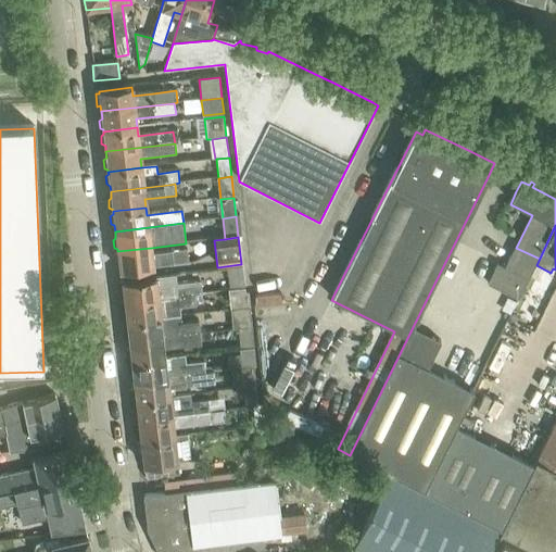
[(151,254),(151,248),(117,251),(117,254),(115,255),(115,264),(119,265),(119,273),(188,264),(186,251),(151,254)]
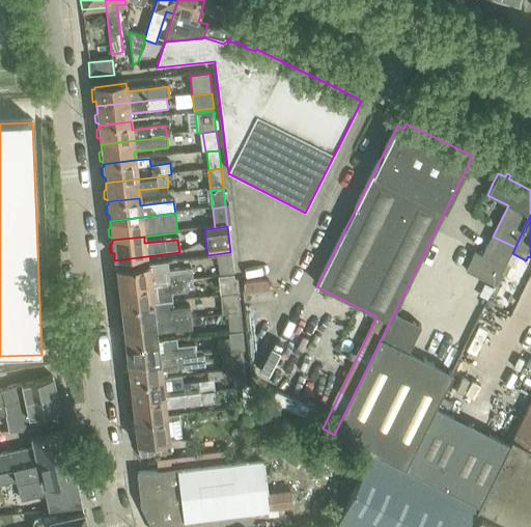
[(475,254),(466,273),(496,287),(507,265),(484,253),(482,257),(475,254)]
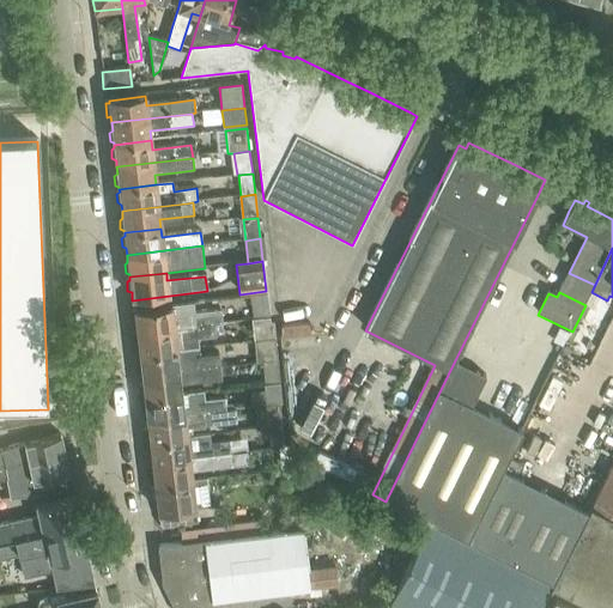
[(269,317),(267,296),(250,298),(252,320),(269,317)]
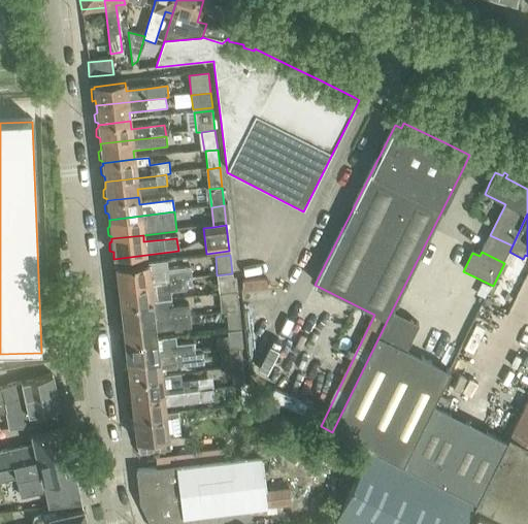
[(168,270),(167,262),(112,269),(113,281),(118,281),(119,288),(184,280),(192,279),(191,268),(168,270)]
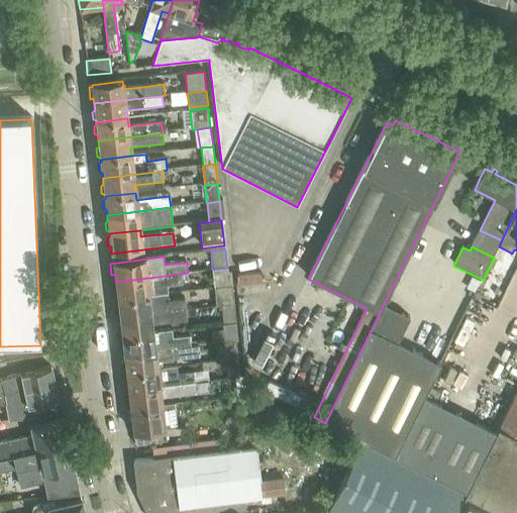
[(212,270),(214,288),(233,286),(231,273),(227,274),(227,268),(212,270)]
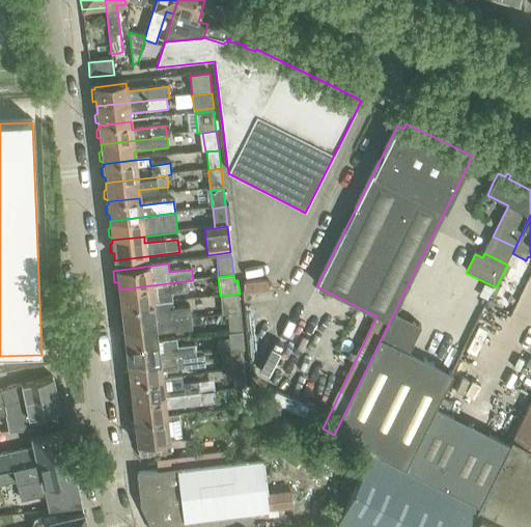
[(116,298),(117,308),(151,304),(172,301),(172,295),(186,293),(185,281),(119,289),(120,297),(116,298)]
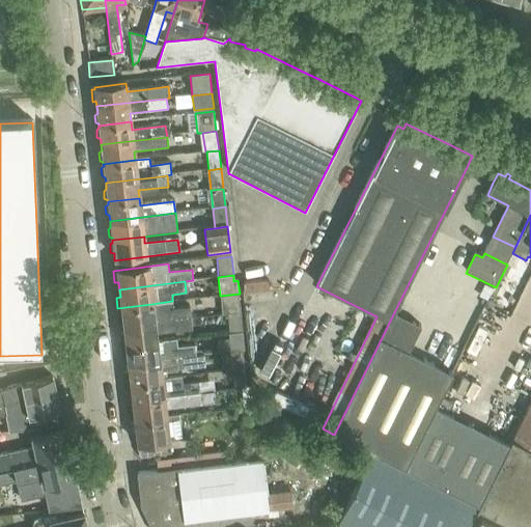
[(242,313),(240,294),(220,296),(222,315),(227,315),(242,313)]
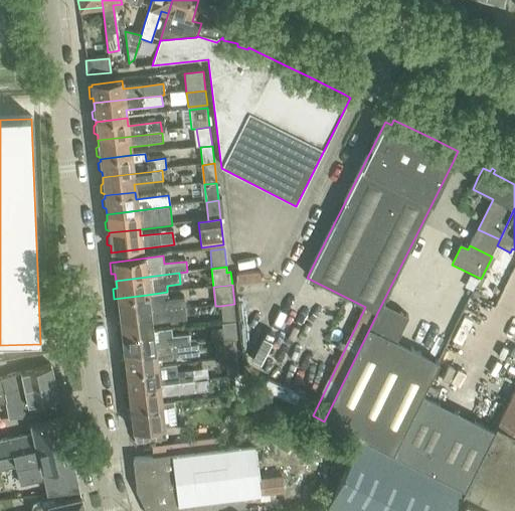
[(167,292),(147,295),(114,299),(115,311),(119,311),(120,317),(184,310),(183,299),(168,301),(167,292)]
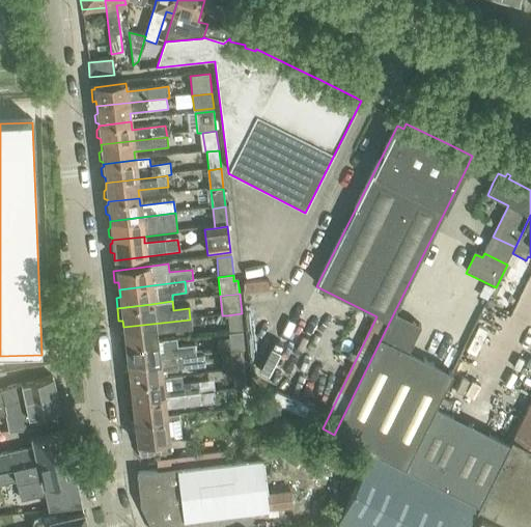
[(423,327),(394,312),(334,435),(404,470),(436,409),(453,372),(411,352),(423,327)]
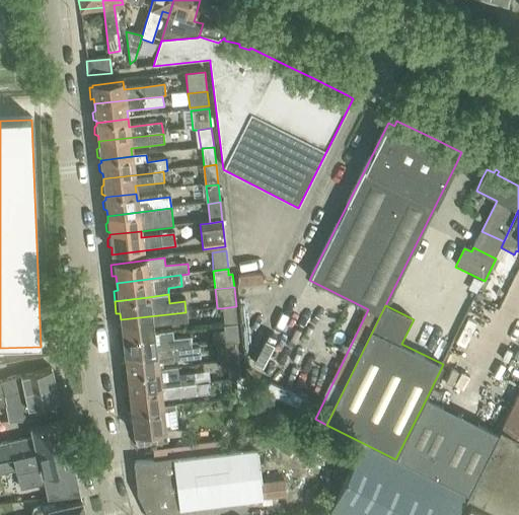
[(236,306),(222,308),(223,326),(238,325),(236,306)]
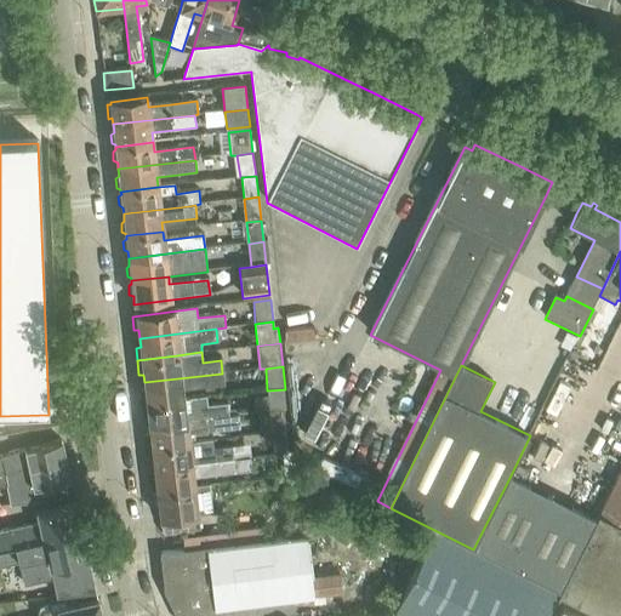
[(141,392),(142,405),(183,400),(182,392),(223,386),(222,374),(144,382),(146,392),(141,392)]
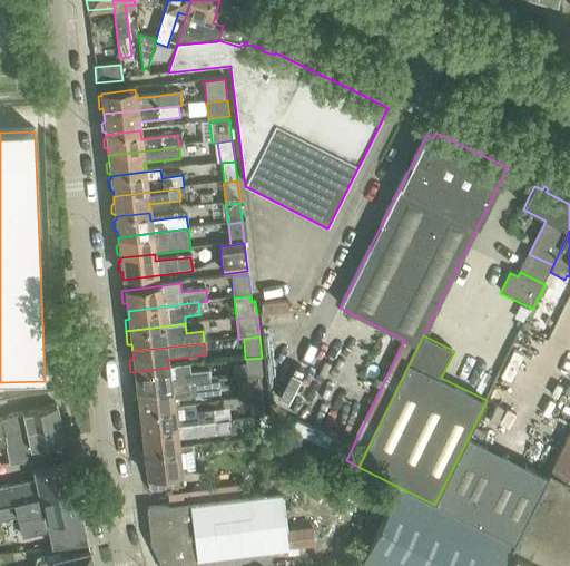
[(262,358),(245,359),(247,378),(261,377),(263,377),(262,358)]
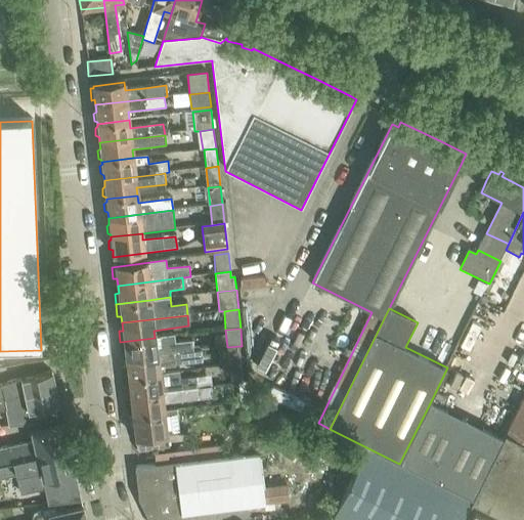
[(125,353),(126,359),(193,351),(192,342),(174,344),(173,336),(155,338),(120,342),(122,353),(125,353)]
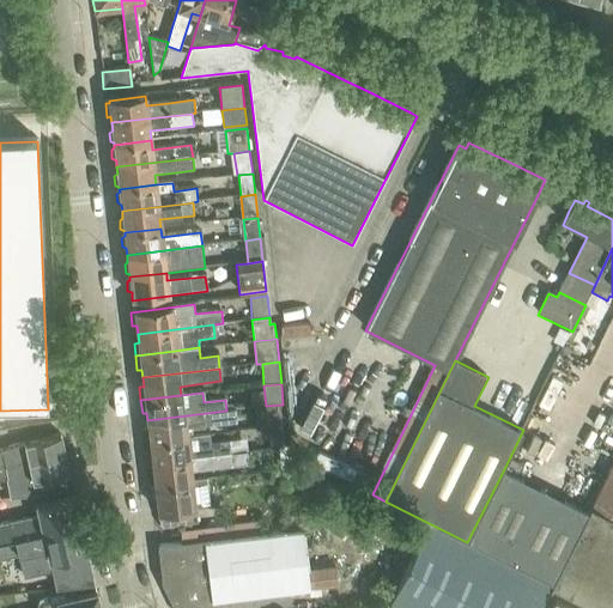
[(283,425),(280,405),(266,406),(268,427),(283,425)]
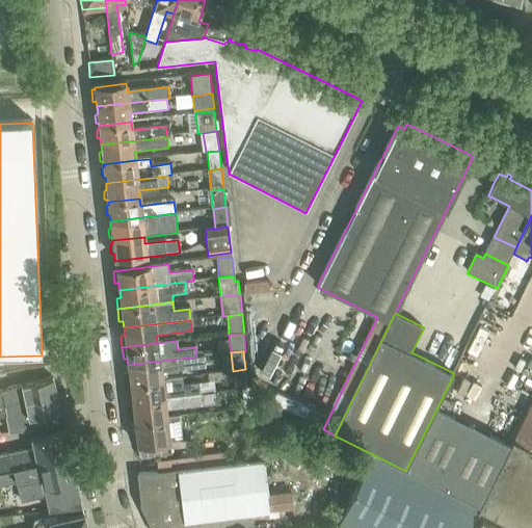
[(125,373),(127,385),(161,380),(160,373),(180,371),(206,368),(204,355),(196,357),(128,365),(129,373),(125,373)]
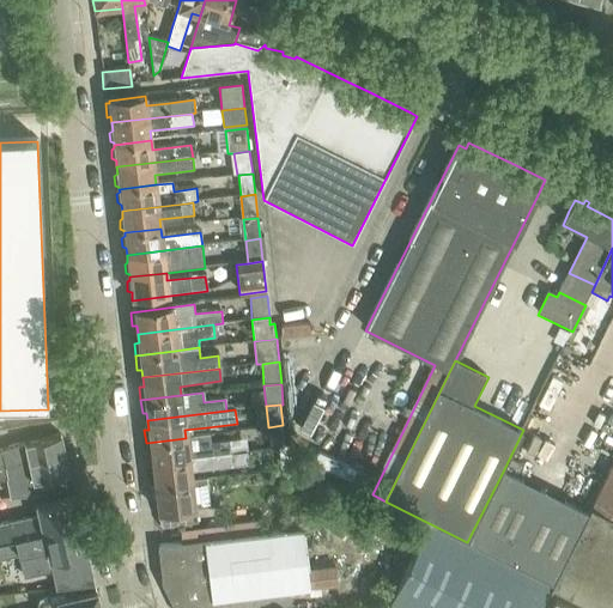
[(271,451),(285,449),(283,425),(268,427),(271,451)]
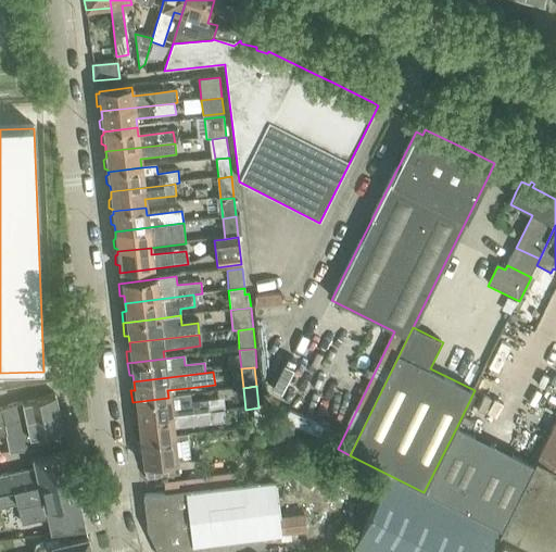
[(168,398),(133,402),(134,415),(138,414),(138,421),(209,414),(207,402),(191,403),(190,394),(168,398)]
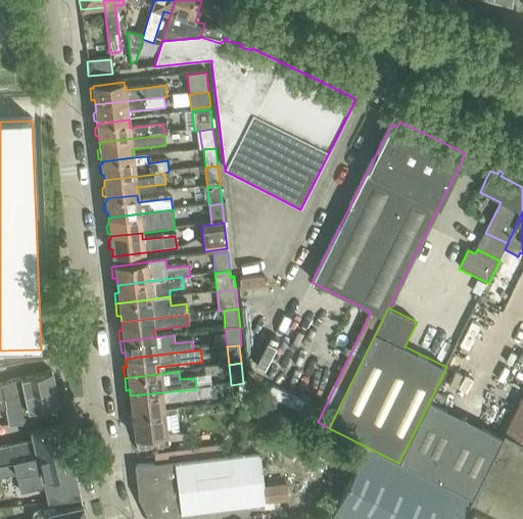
[(0,402),(55,389),(51,373),(51,374),(20,380),(22,386),(0,390),(0,402)]
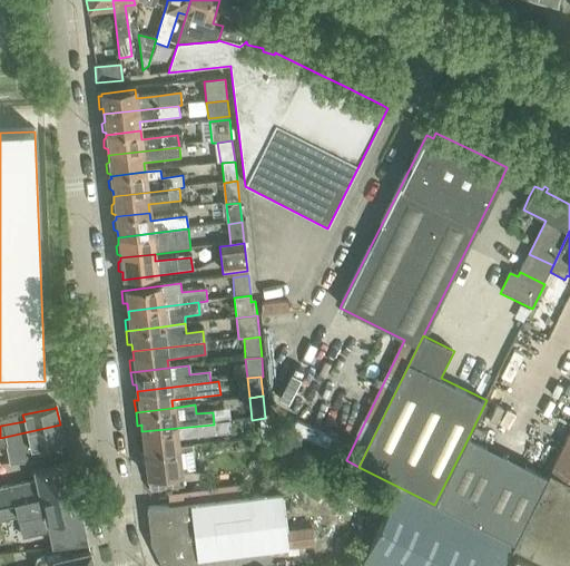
[(231,422),(214,425),(141,431),(143,440),(139,441),(140,454),(177,449),(176,440),(197,437),(232,433),(231,422)]
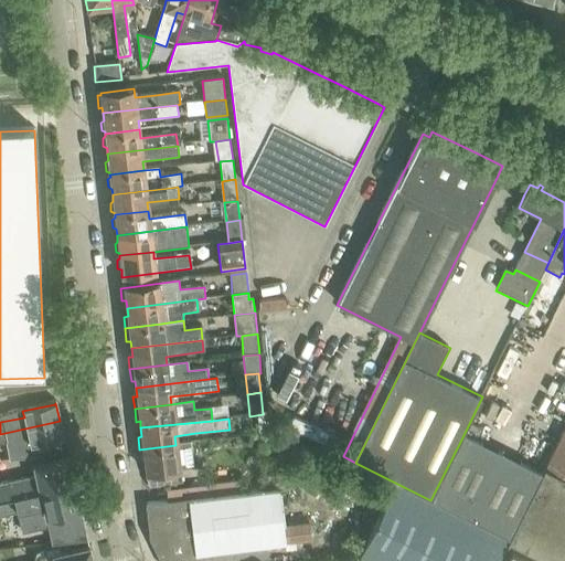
[(66,454),(60,421),(0,434),(0,446),(28,441),(32,462),(66,454)]
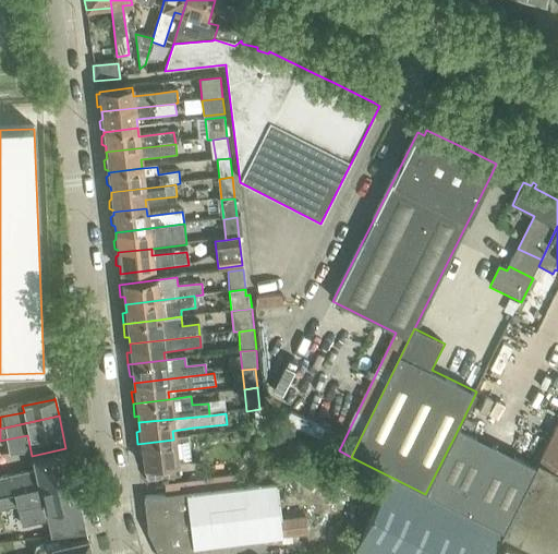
[(425,494),(502,533),(535,468),(458,430),(425,494)]
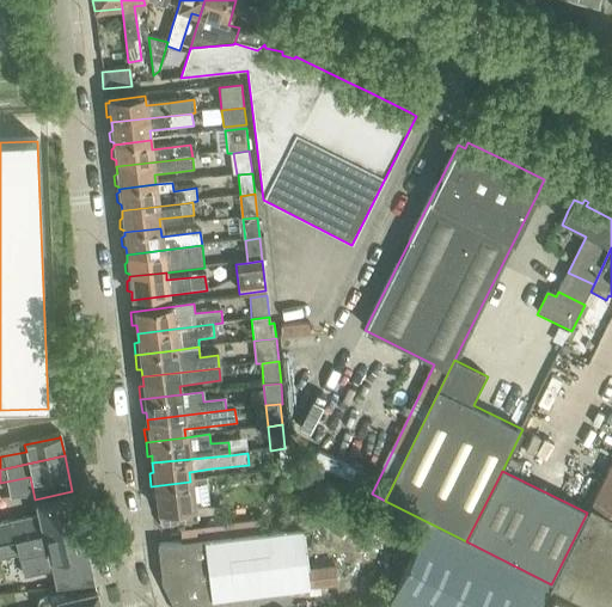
[(207,479),(190,482),(151,486),(152,500),(157,498),(160,528),(195,523),(194,509),(210,508),(207,479)]
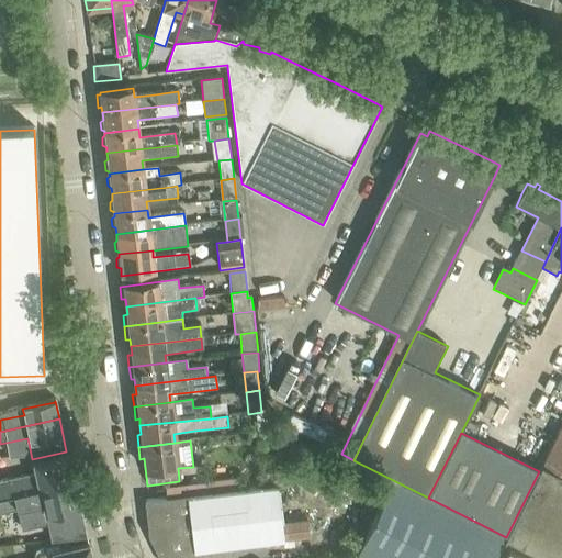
[(0,483),(0,499),(74,483),(67,456),(34,465),(36,476),(0,483)]
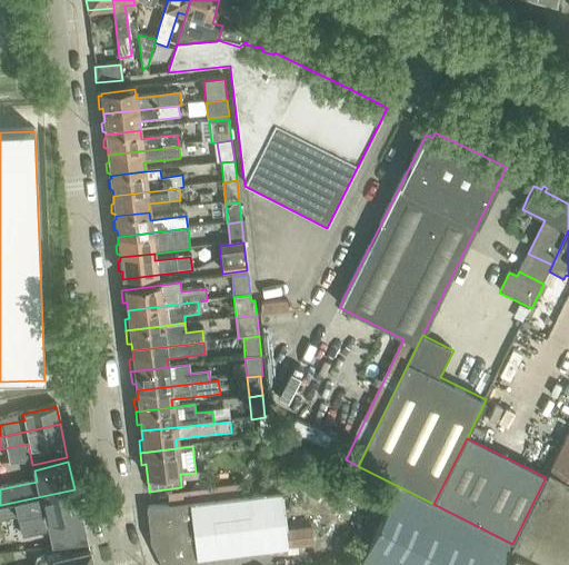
[(511,547),(547,564),(568,564),(568,484),(548,473),(546,477),(512,544),(511,547)]
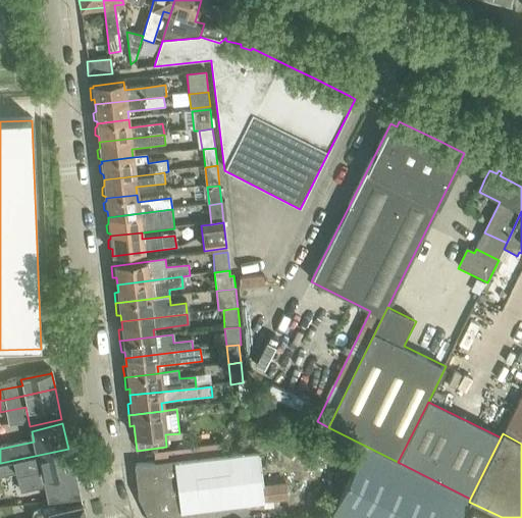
[(68,449),(0,463),(0,473),(1,478),(17,474),(21,494),(46,488),(44,479),(49,478),(52,493),(77,486),(68,449)]
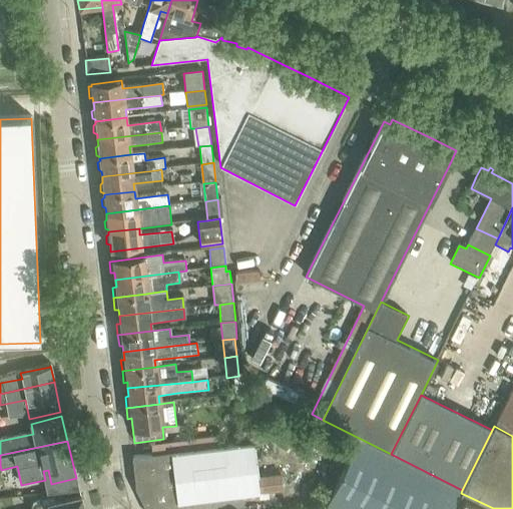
[(359,441),(326,507),(328,508),(450,508),(460,491),(359,441)]
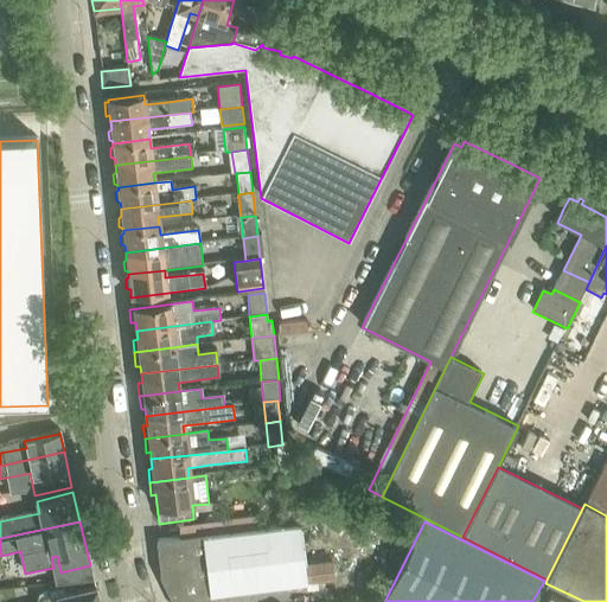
[(299,526),(157,543),(160,580),(171,600),(171,601),(227,601),(225,594),(306,584),(333,581),(331,559),(302,563),(299,526)]
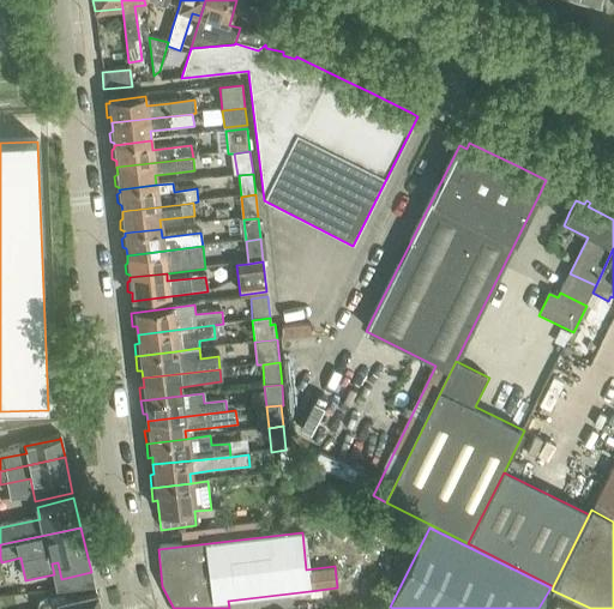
[(100,608),(96,595),(72,601),(71,596),(40,603),(38,608),(100,608)]
